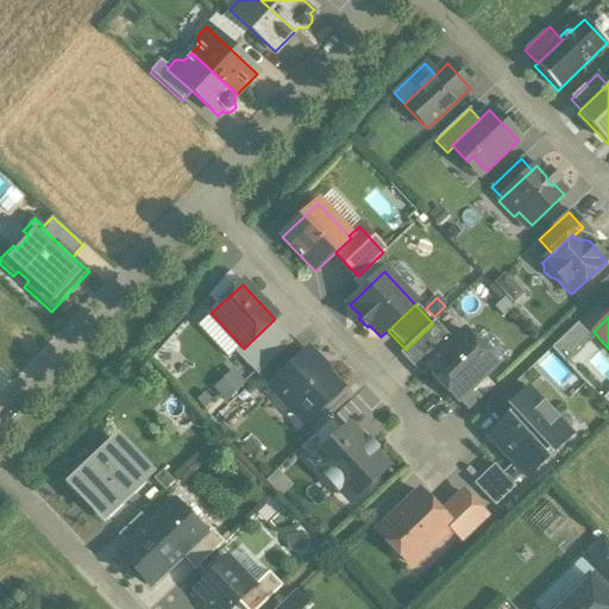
[(406,350),(400,355),(420,376),(427,370),(427,369),(454,343),(434,321),(432,322),(433,324),(406,350)]
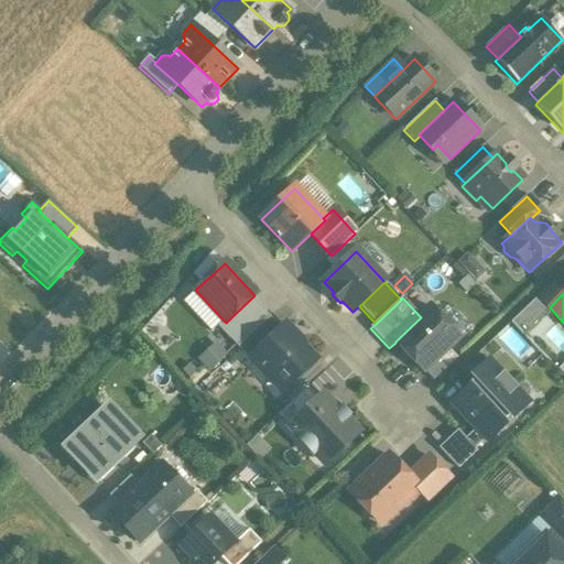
[(251,299),(226,323),(224,321),(217,326),(237,348),(270,317),(251,299)]
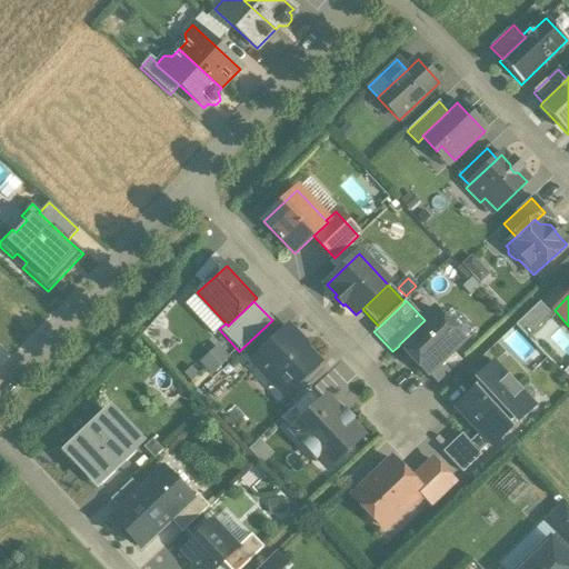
[(539,303),(515,326),(527,339),(551,316),(539,303)]
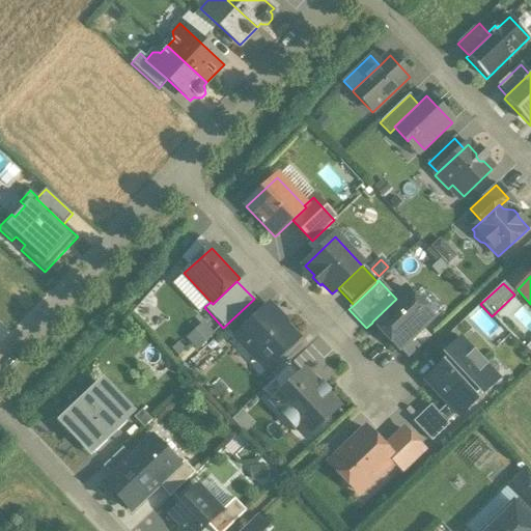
[(396,299),(372,322),(372,323),(398,350),(431,318),(406,290),(396,299)]
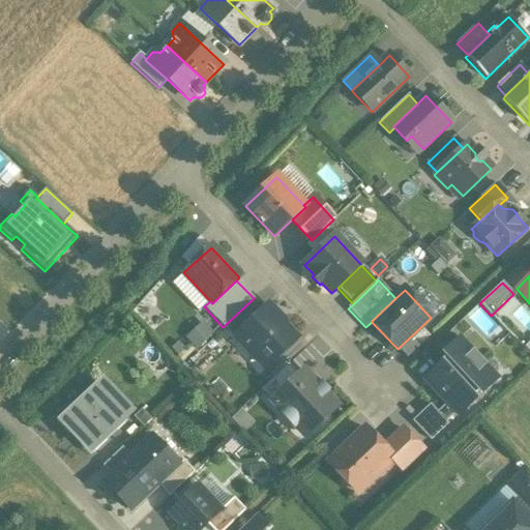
[(254,298),(223,327),(234,339),(236,337),(235,336),(264,310),(254,298)]
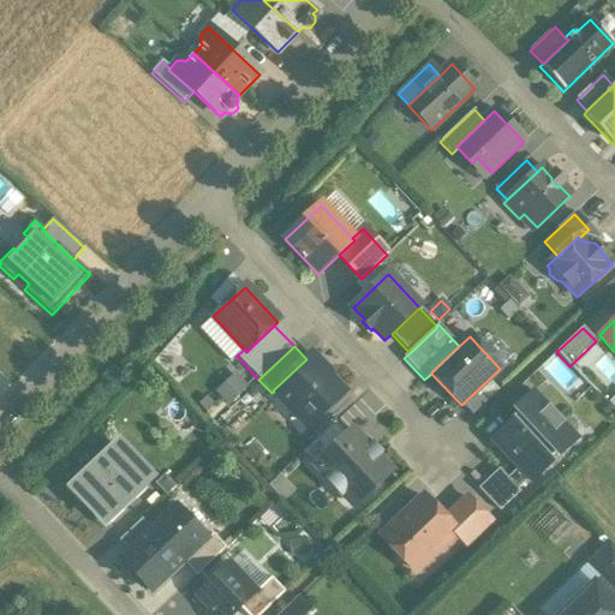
[(306,359),(273,390),(274,392),(309,428),(345,393),(310,356),(306,359)]
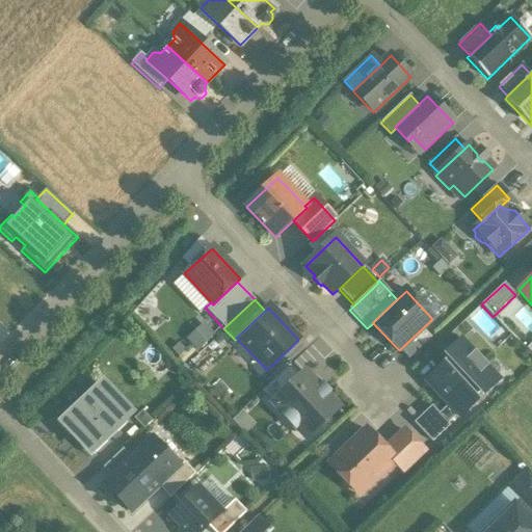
[(202,323),(189,341),(201,349),(213,331),(202,323)]
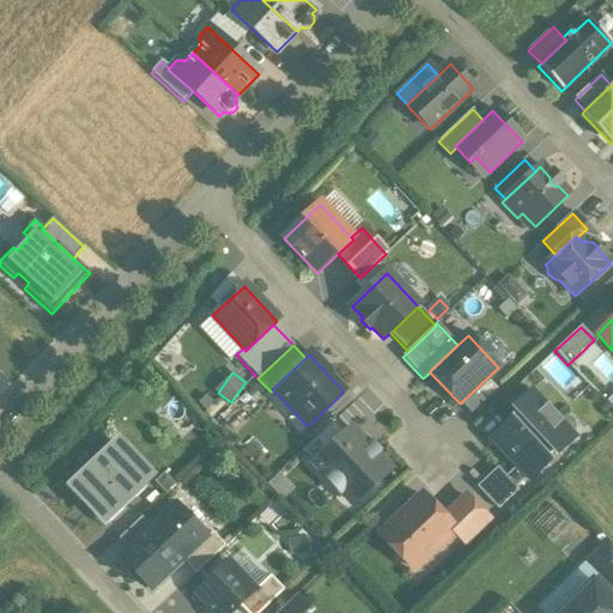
[(229,407),(242,419),(259,402),(246,392),(229,407)]
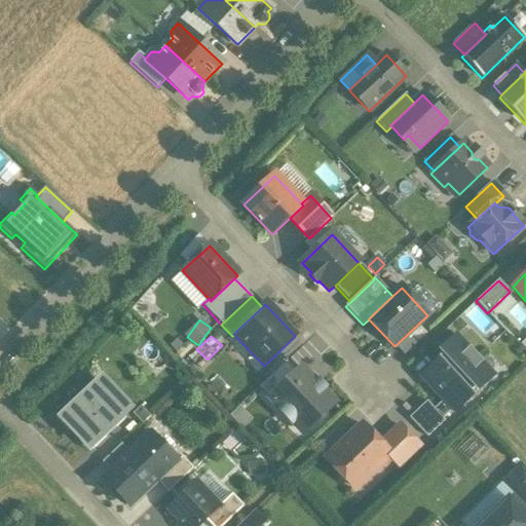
[(455,339),(440,352),(442,354),(436,361),(438,363),(423,377),(445,400),(453,409),(455,411),(472,397),(470,395),(474,389),(477,391),(491,378),(478,364),(479,363),(468,352),(455,339)]
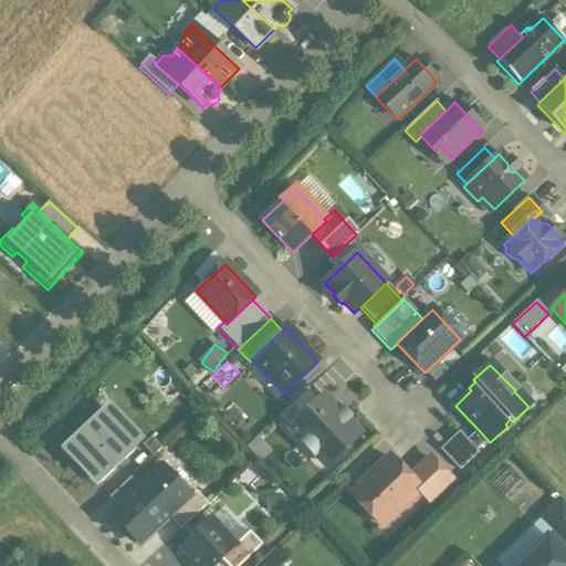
[(215,401),(228,411),(248,390),(238,381),(215,401)]
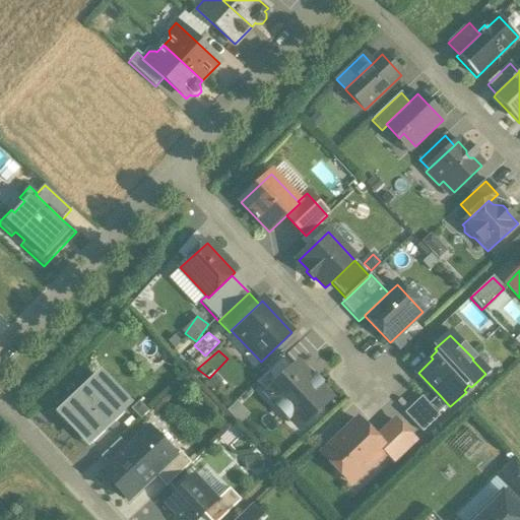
[(282,359),(256,384),(267,395),(270,392),(269,391),(293,369),(282,359)]
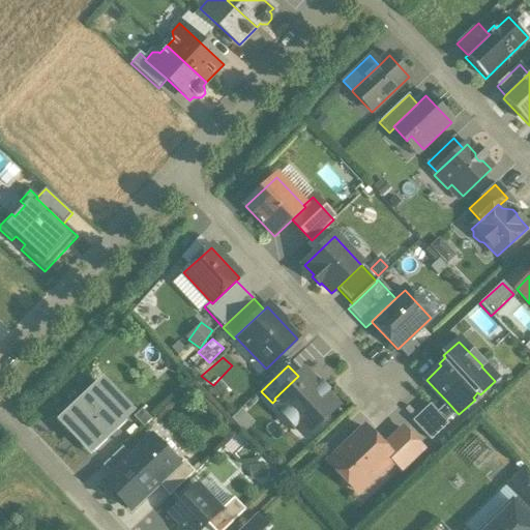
[(321,382),(317,386),(303,372),(298,376),(274,399),(275,400),(287,411),(283,414),(294,425),(303,416),(315,428),(337,407),(326,395),(329,391),(321,382)]
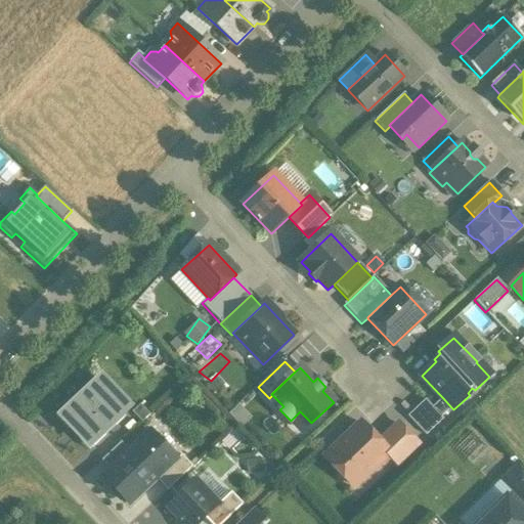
[(125,418),(91,382),(55,416),(69,430),(75,424),(80,430),(81,435),(80,436),(92,448),(125,418)]
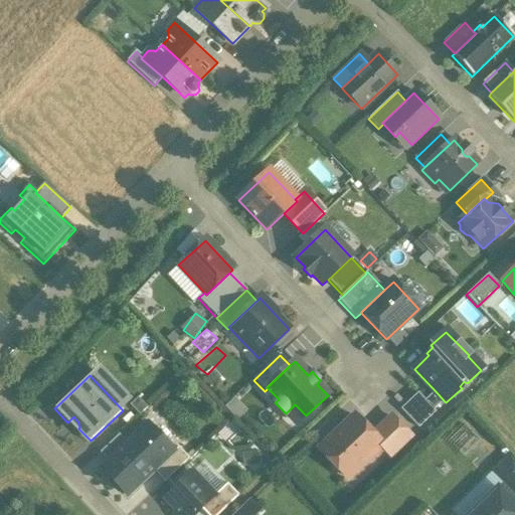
[(436,391),(424,401),(434,410),(444,400),(436,391)]
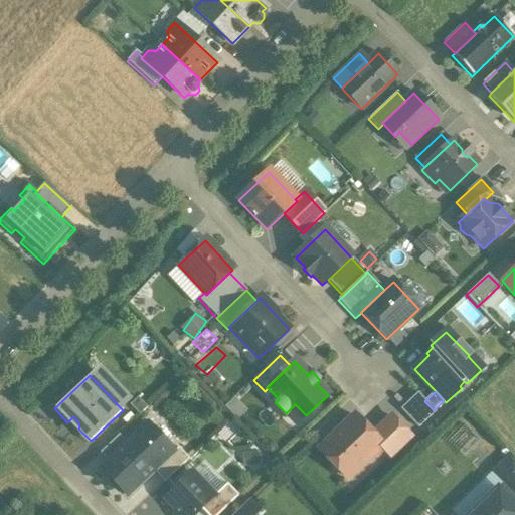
[(424,401),(417,393),(400,410),(417,428),(436,412),(434,410),(424,401)]
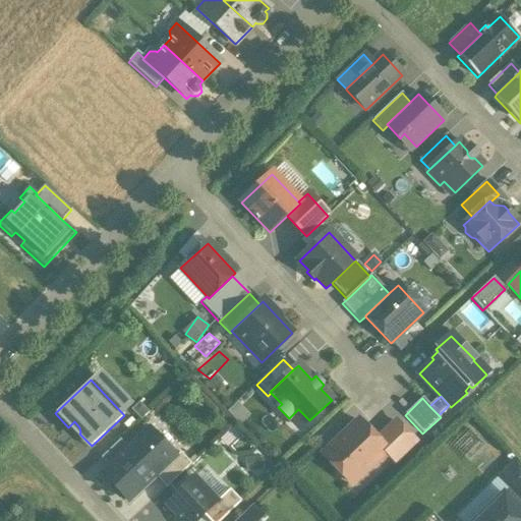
[(149,413),(139,404),(131,411),(140,421),(149,413)]
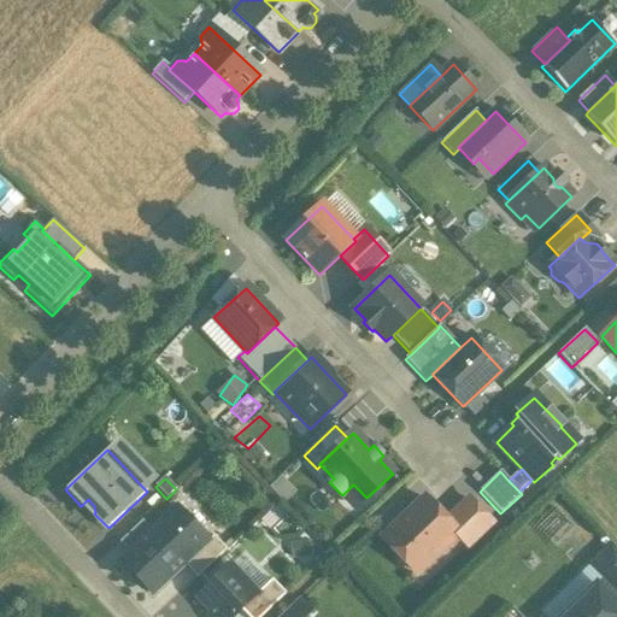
[(447,523),(424,500),(383,540),(400,558),(410,548),(425,565),(457,536),(458,535),(447,523)]
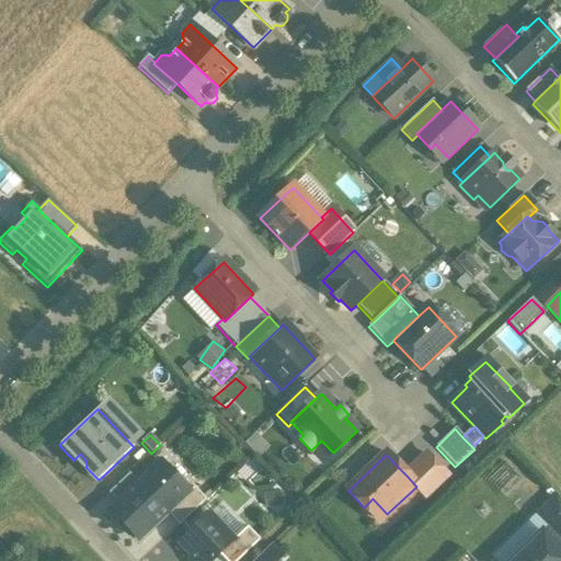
[(427,456),(407,476),(416,487),(415,488),(424,496),(446,477),(427,456)]
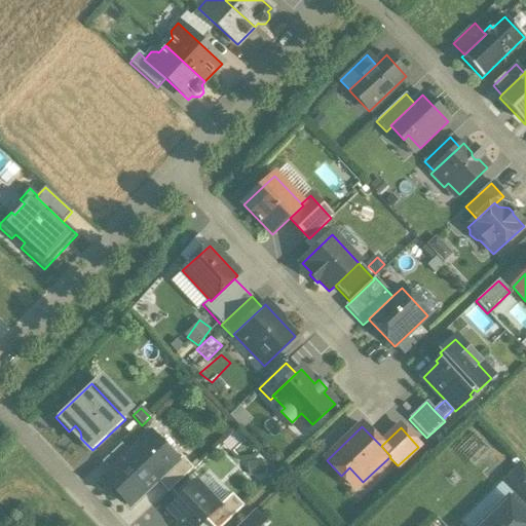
[(110,472),(103,479),(129,508),(150,488),(147,484),(152,479),(156,483),(157,482),(178,462),(177,462),(150,434),(129,454),(110,472)]
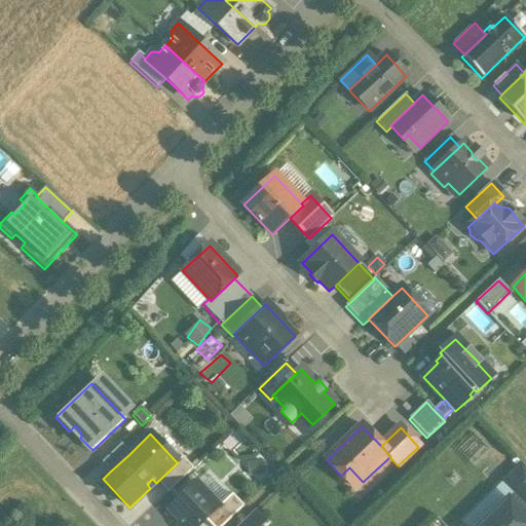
[(121,445),(102,463),(110,472),(129,454),(121,445)]
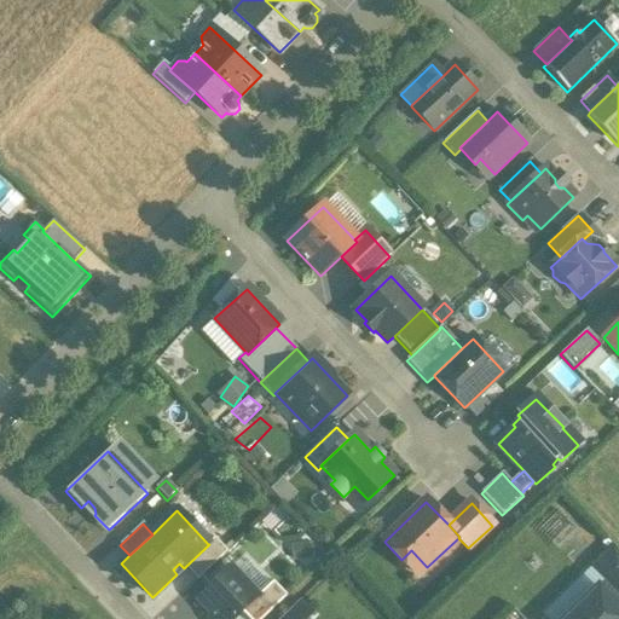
[(214,538),(208,544),(209,544),(185,567),(197,580),(227,553),(214,538)]
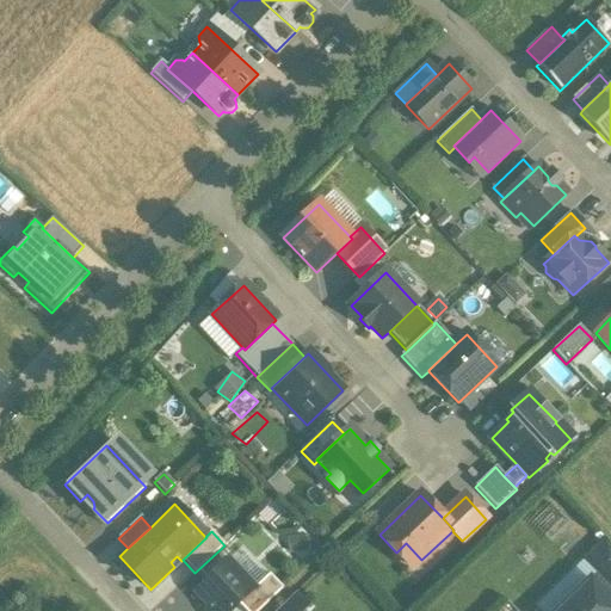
[(592,576),(610,596),(610,545),(606,541),(581,565),(592,576)]
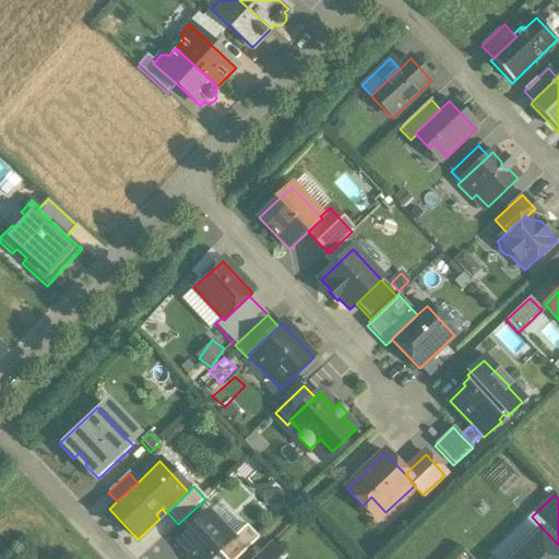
[(233,538),(209,513),(178,543),(189,555),(189,558),(212,558),(218,554),(233,538)]
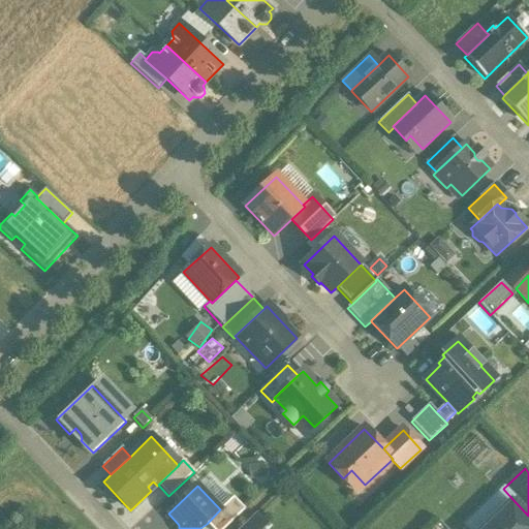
[(220,509),(207,524),(211,528),(224,528),(245,509),(232,498),(220,509)]
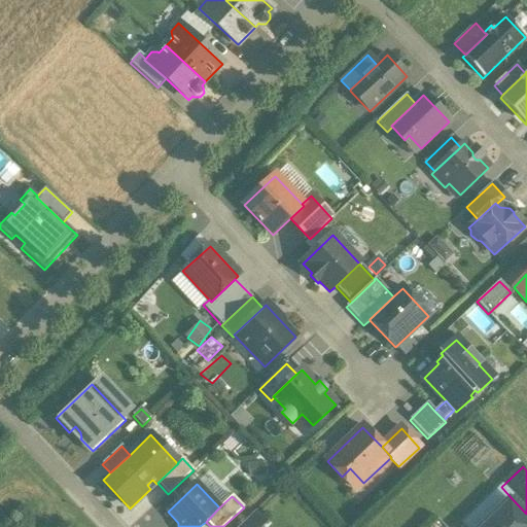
[(480,526),(526,526),(526,514),(511,497),(480,526)]
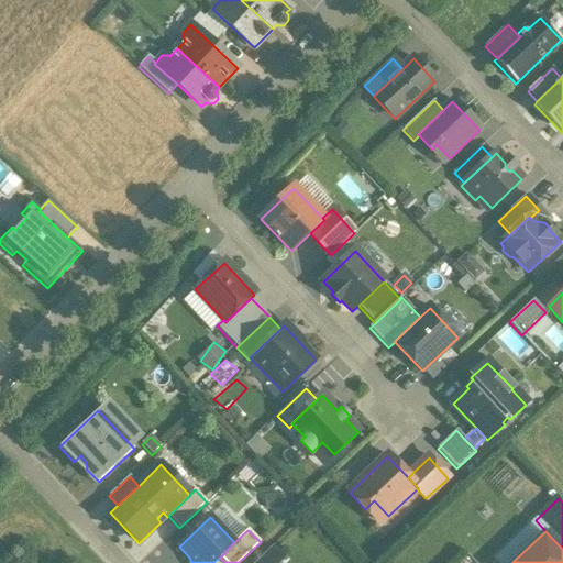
[(272,548),(255,562),(279,562),(284,560),(272,548)]
